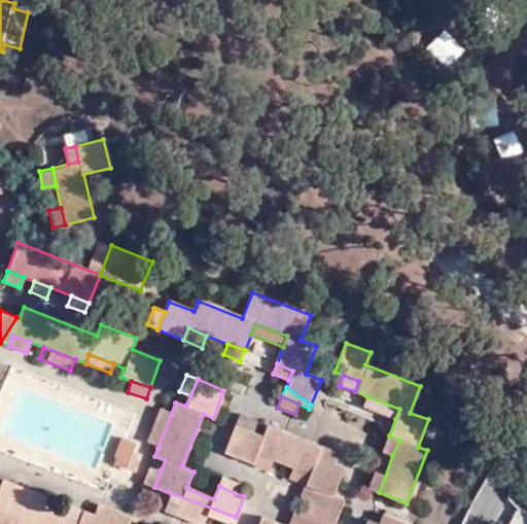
[(399,409),(366,396),(362,407),(395,419),(399,409)]
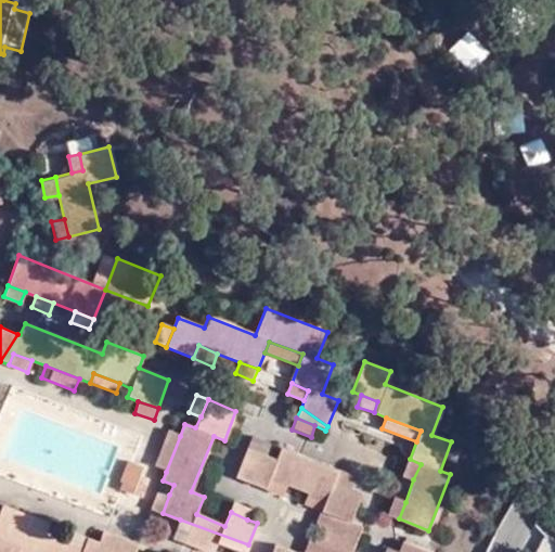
[(155,466),(158,467),(169,432),(155,466)]
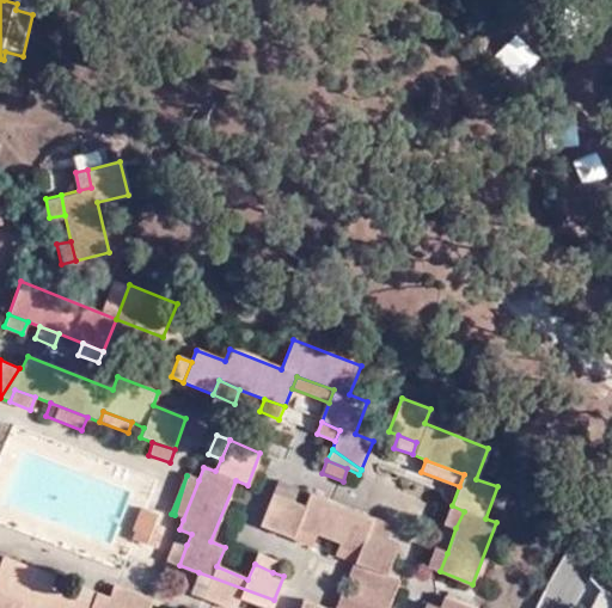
[(175,515),(183,520),(199,480),(187,476),(175,515)]
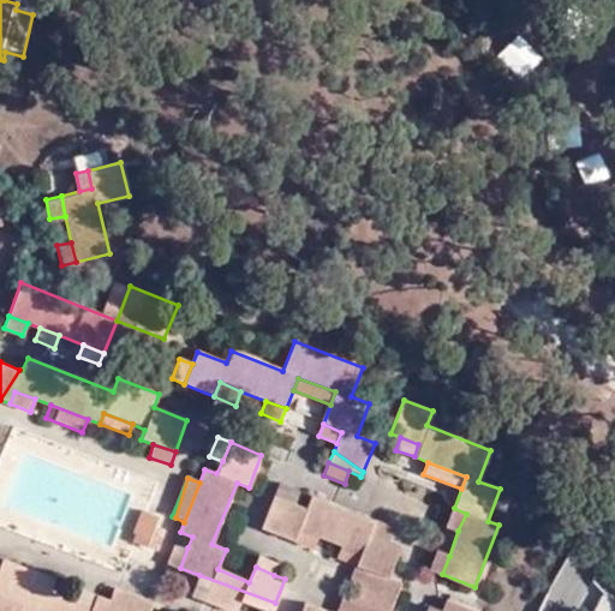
[(274,496),(293,503),(297,492),(280,485),(274,496)]
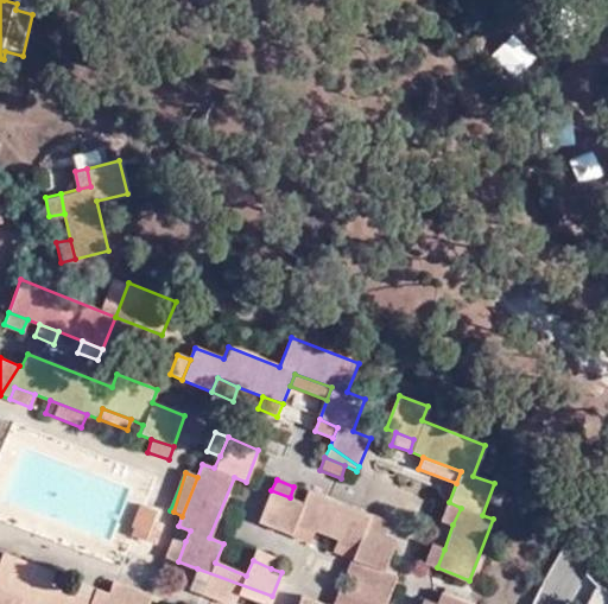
[(386,603),(398,577),(384,571),(396,540),(384,534),(365,527),(368,515),(306,491),(302,502),(290,497),(271,490),(260,522),(290,534),(293,525),(314,532),(336,540),(355,547),(352,559),(365,564),(358,583),(354,592),(349,603),(321,603),(314,601),(312,603),(386,603)]
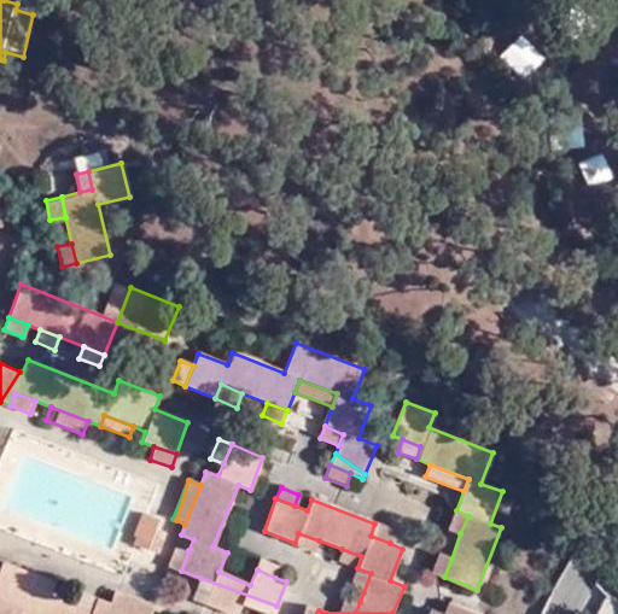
[(450,530),(460,533),(468,516),(456,510),(450,530)]
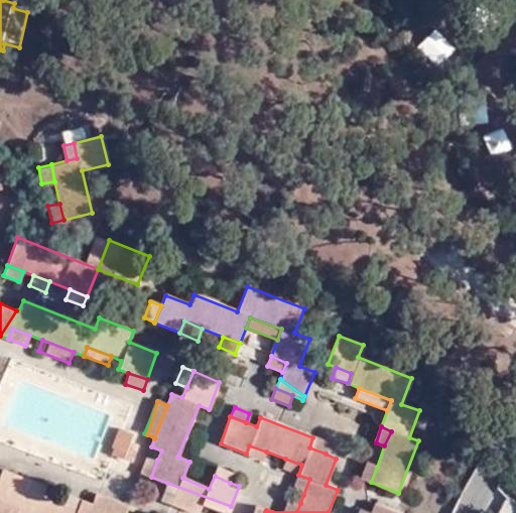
[(113,458),(134,464),(140,447),(130,443),(132,435),(119,430),(113,449),(116,449),(113,458)]
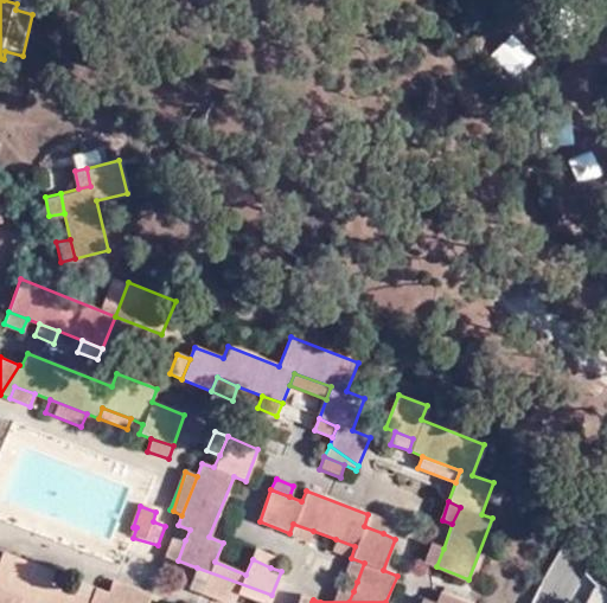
[(364,526),(383,533),(387,521),(368,514),(364,526)]
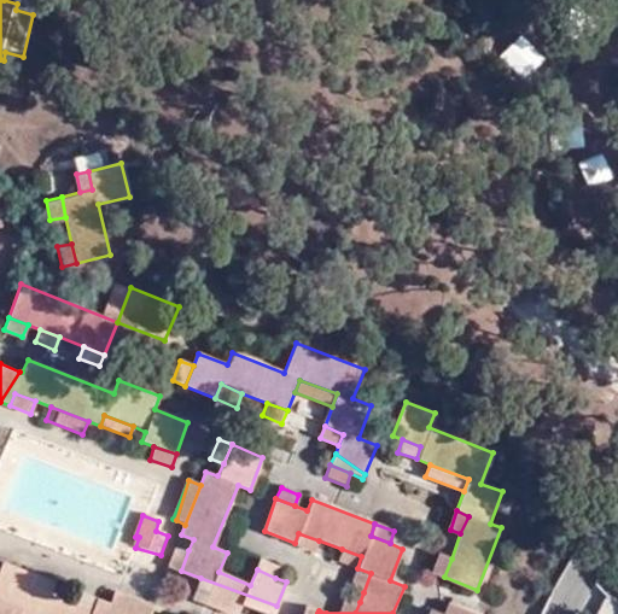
[(298,533),(295,543),(315,551),(319,541),(298,533)]
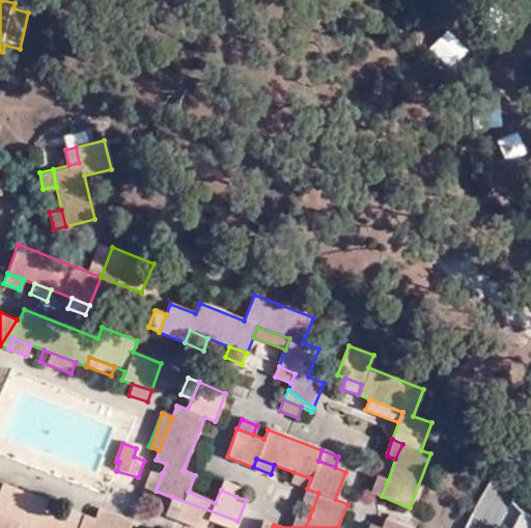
[(145,487),(156,491),(162,473),(152,469),(145,487)]
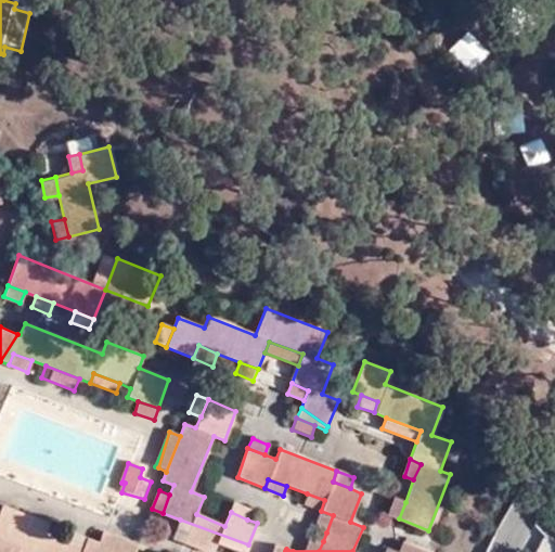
[(305,504),(321,511),(324,500),(307,493),(305,504)]
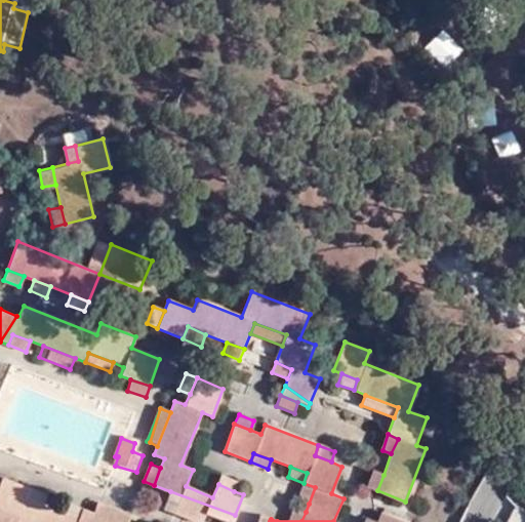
[(377,490),(384,475),(374,471),(368,487),(377,490)]
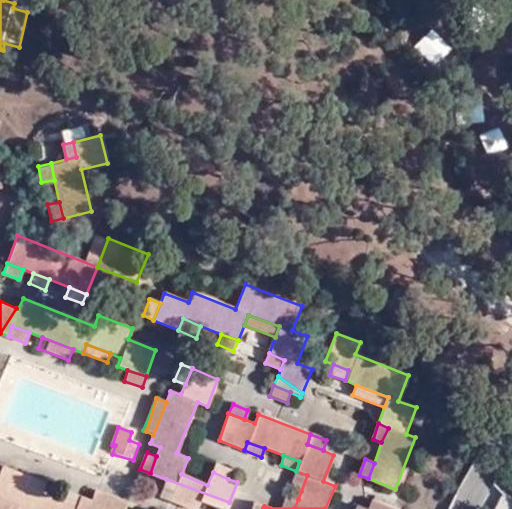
[(213,472),(228,479),(232,470),(216,464),(213,472)]
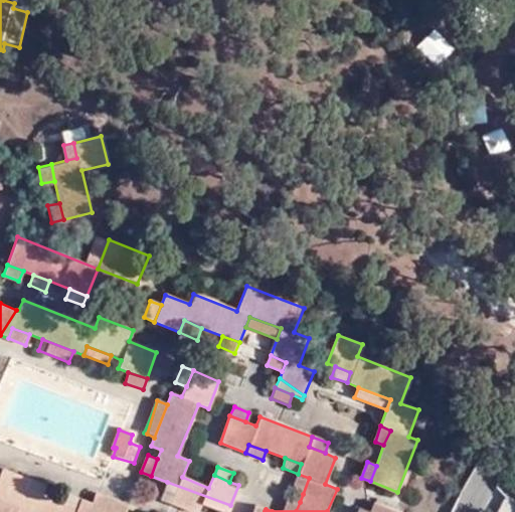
[(3,468),(3,469),(29,481),(30,478),(3,468)]
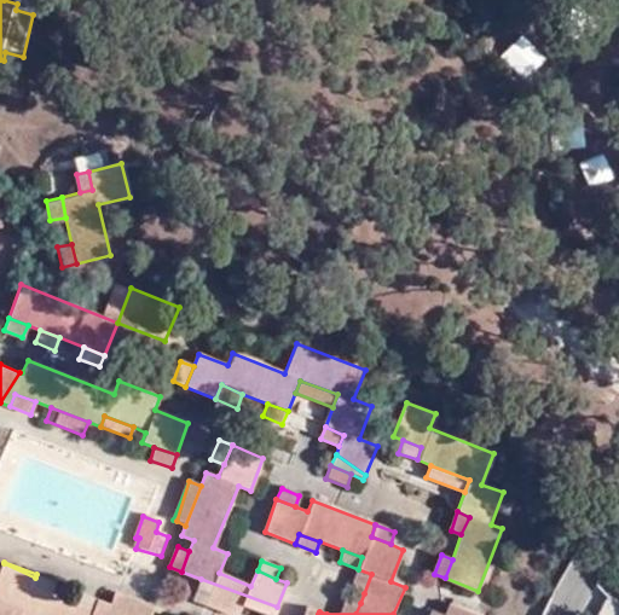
[(35,578),(4,563),(0,573),(0,614),(116,614),(97,605),(94,611),(74,604),(76,596),(57,587),(52,596),(32,587),(35,578)]
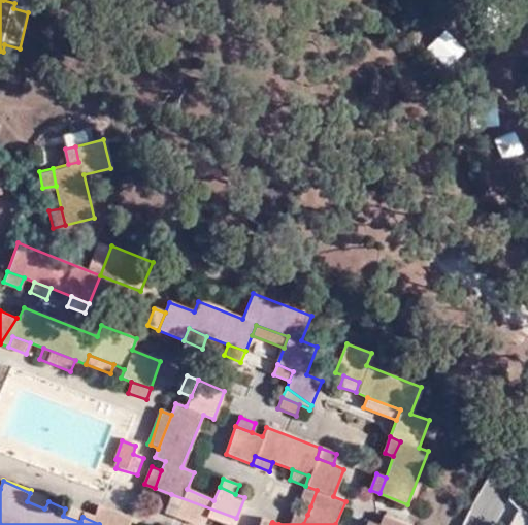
[(300,501),(310,506),(317,490),(305,486),(300,501)]
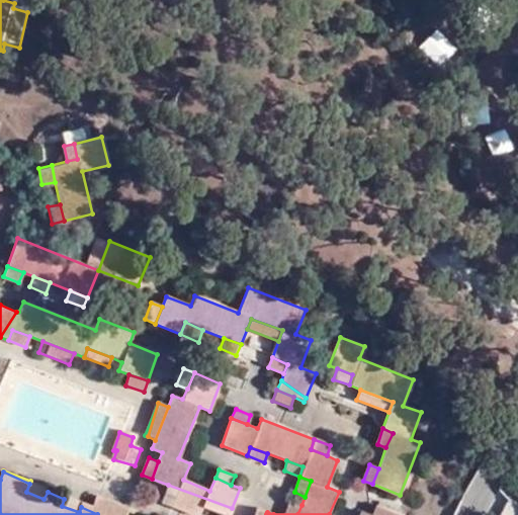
[(230,514),(232,508),(168,485),(152,479),(152,480),(167,487),(164,493),(182,499),(178,508),(192,514),(200,514),(204,507),(222,514),(230,514)]
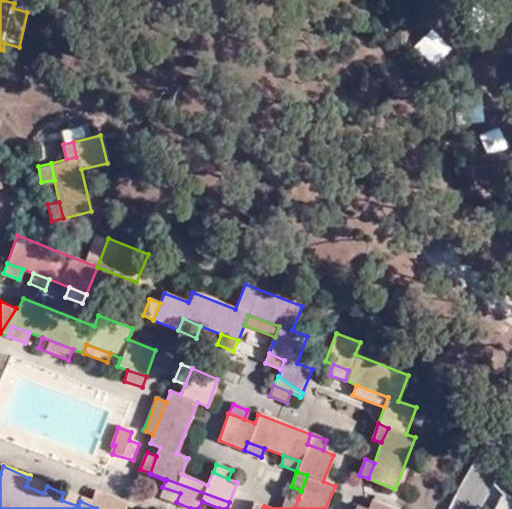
[(30,475),(29,478),(47,486),(48,482),(30,475)]
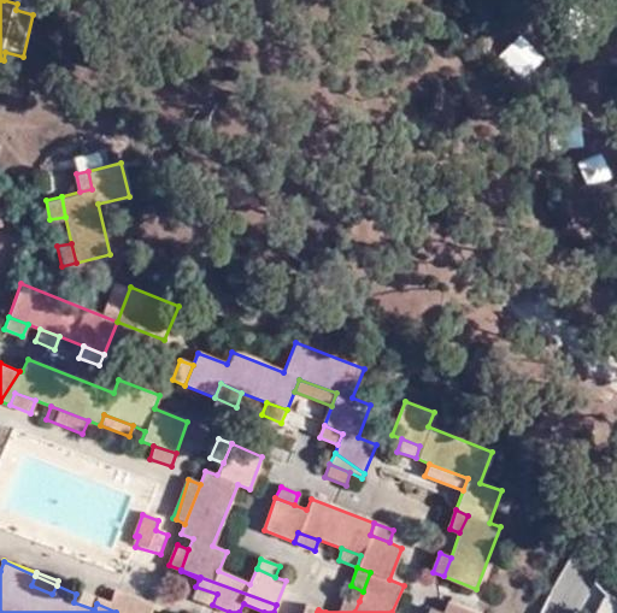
[(57,585),(35,576),(31,585),(52,594),(57,585)]
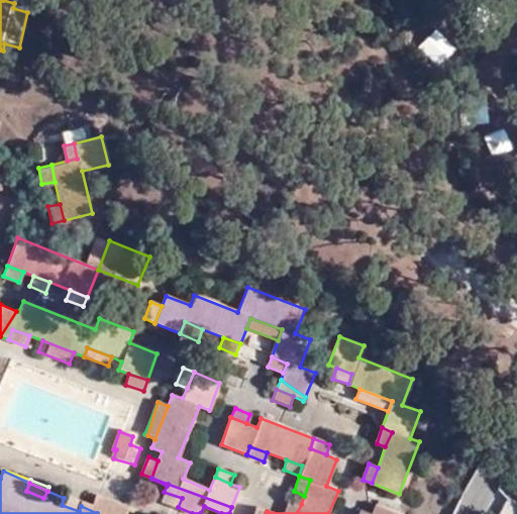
[(161,501),(178,507),(182,498),(164,492),(161,501)]
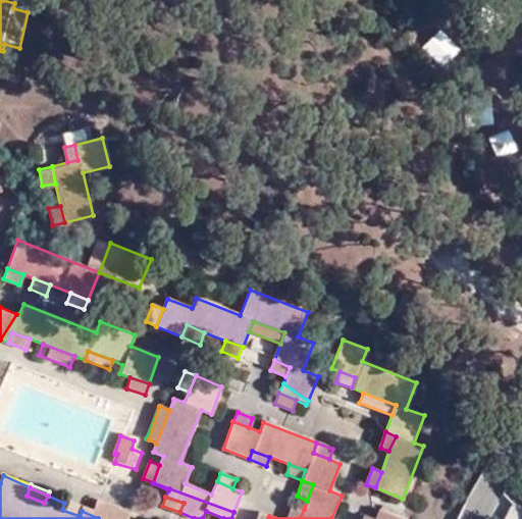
[(65,499),(64,503),(82,511),(84,506),(65,499)]
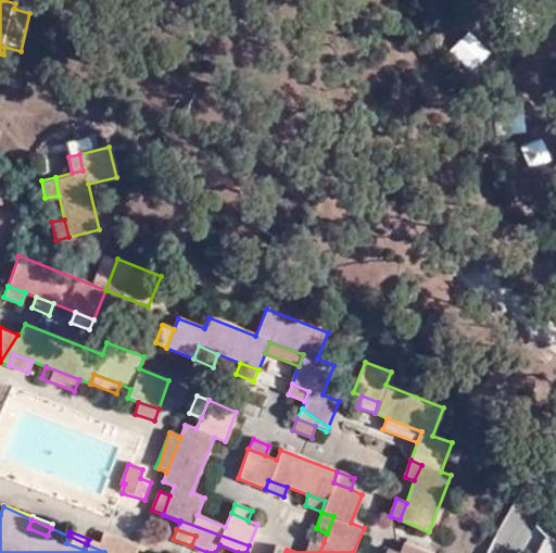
[(100,543),(121,552),(129,552),(133,543),(104,532),(100,543)]
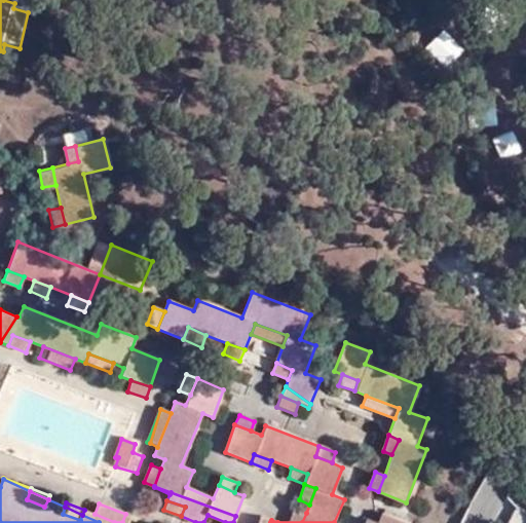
[(82,515),(65,507),(63,514),(80,520),(82,515)]
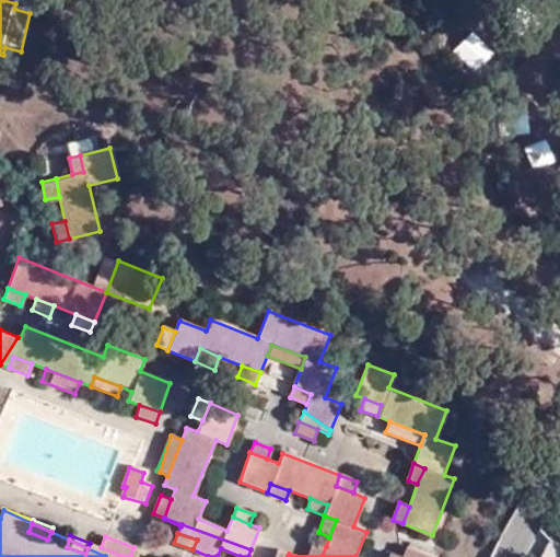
[(314,542),(307,556),(322,556),(326,546),(314,542)]
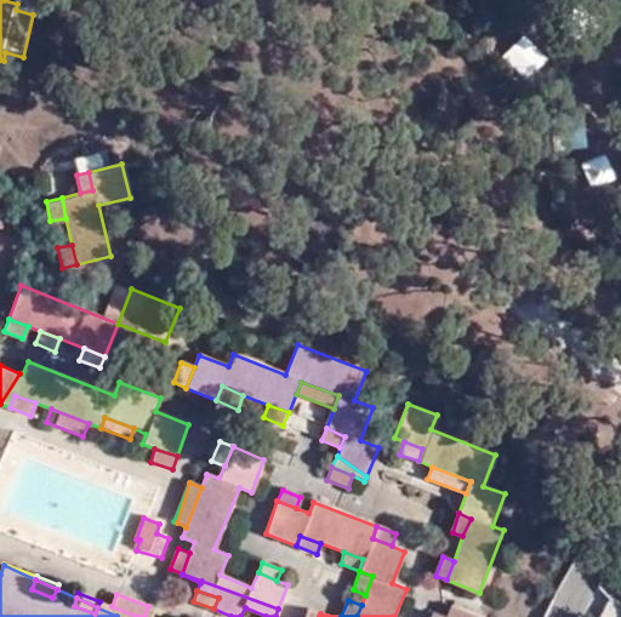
[(100,601),(97,607),(117,616),(135,616),(112,606),(100,601)]
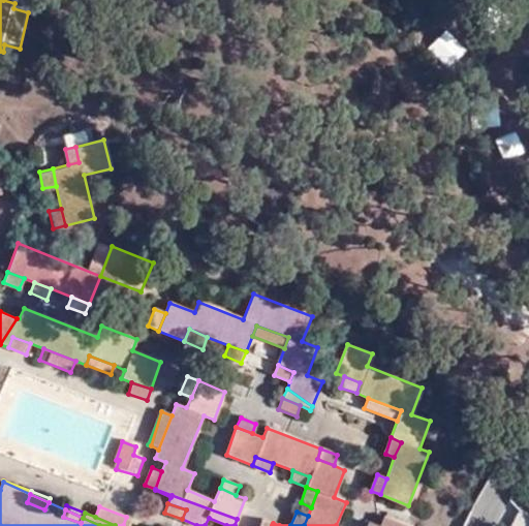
[(406,525),(386,518),(382,516),(380,525),(406,525)]
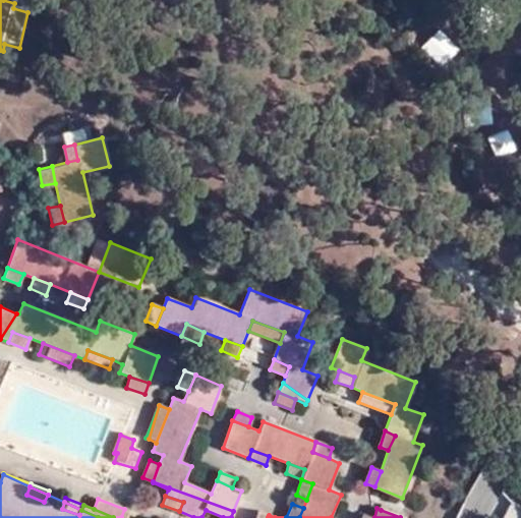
[(127,517),(130,511),(124,509),(121,517),(127,517)]
